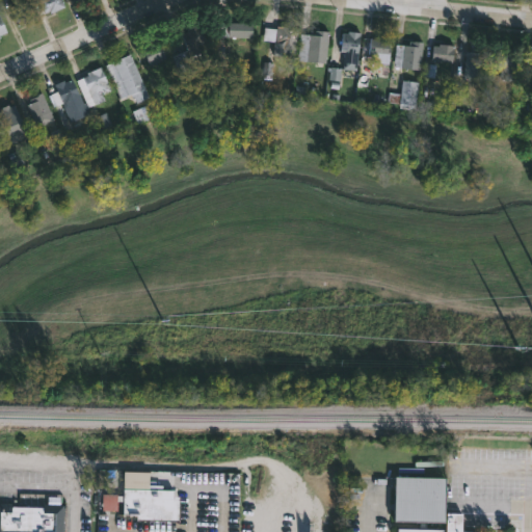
[(28,0),(36,20),(23,24),(22,21),(17,23),(11,14),(12,12),(11,7),(28,0)]
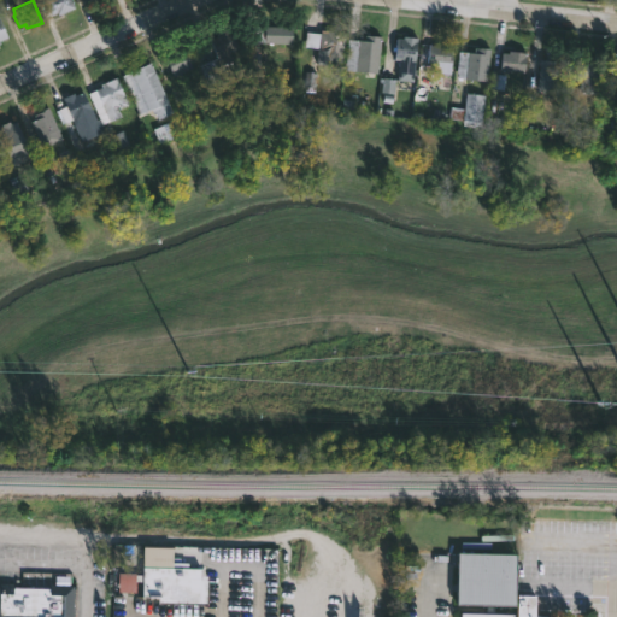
[(64,12),(59,15),(59,12),(45,18),(39,3),(45,0),(71,0),(75,9),(64,12)]
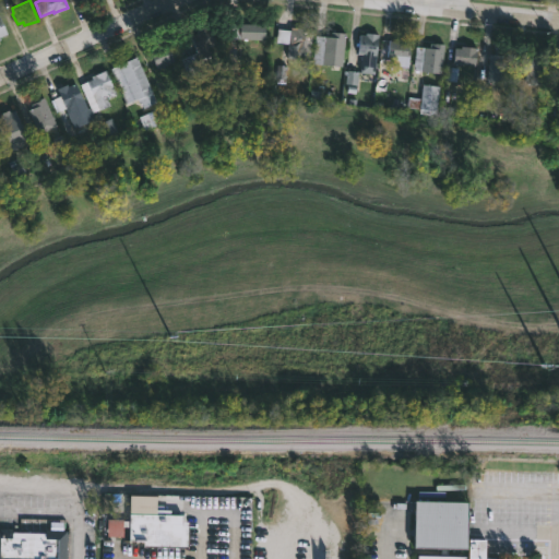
[(0,42),(10,38),(2,18),(0,18),(0,42)]
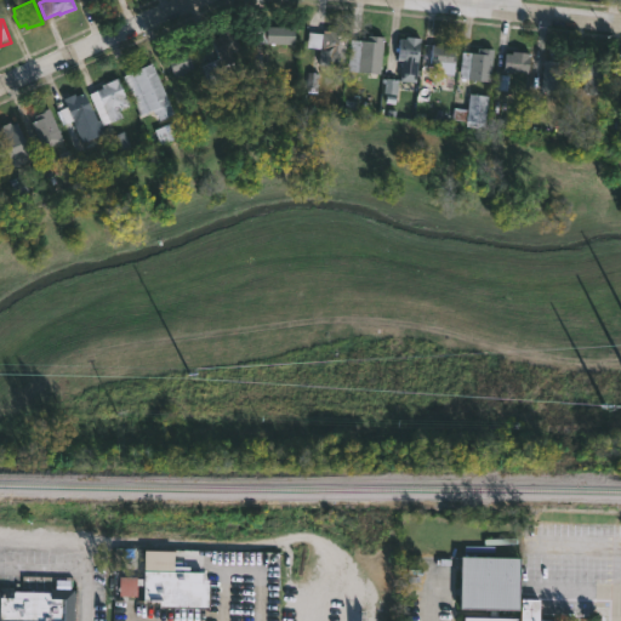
[(296,32),(295,45),(249,43),(250,26),(295,28),(295,32),(296,32)]
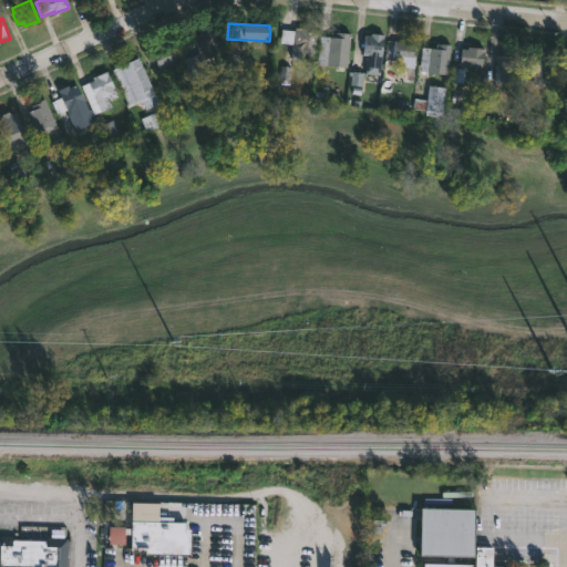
[(210,26),(214,34),(216,33),(220,43),(210,48),(215,57),(205,60),(207,65),(189,73),(184,60),(199,53),(193,37),(199,33),(198,31),(210,26)]
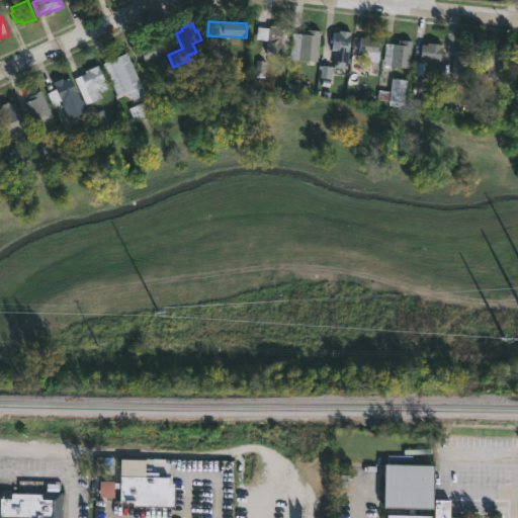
[(291,27),(288,53),(272,51),(272,49),(267,49),(268,40),(257,39),(258,26),(270,28),(271,25),(291,27)]
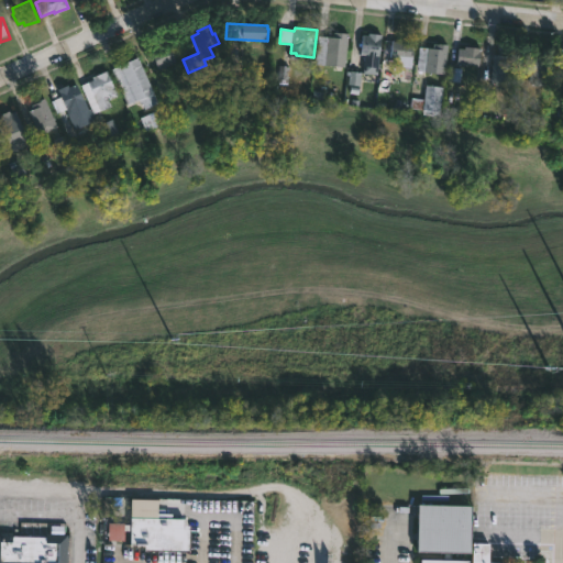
[(349,34),(345,67),(316,65),(318,36),(334,37),(334,32),(349,34)]
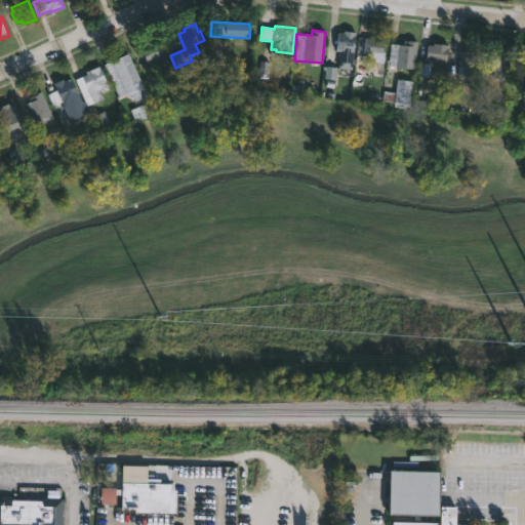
[(357,31),(353,69),(338,67),(340,50),(335,49),(337,32),(344,32),(344,30),(357,31)]
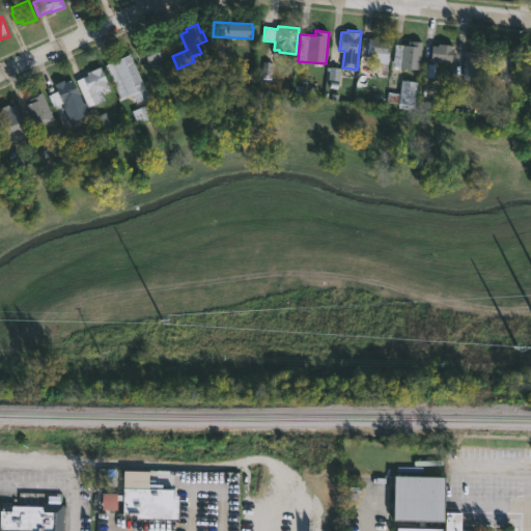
[(370,37),(389,39),(387,63),(371,61),(371,55),(368,54),(370,37)]
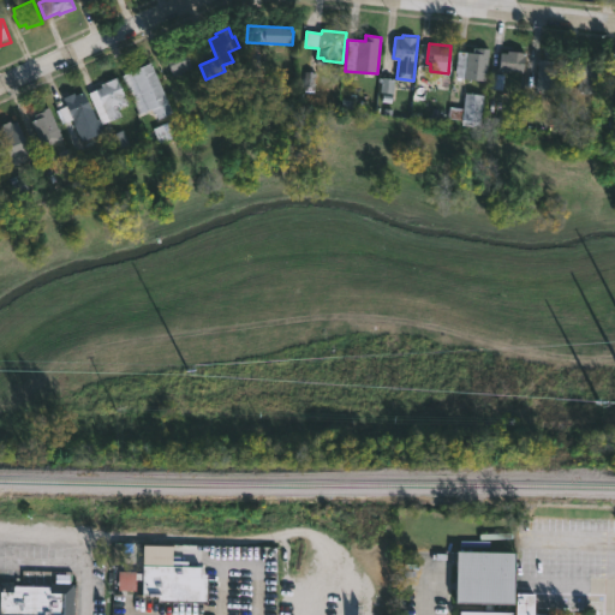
[(184,47),(193,67),(174,77),(165,55),(177,49),(178,51),(184,47)]
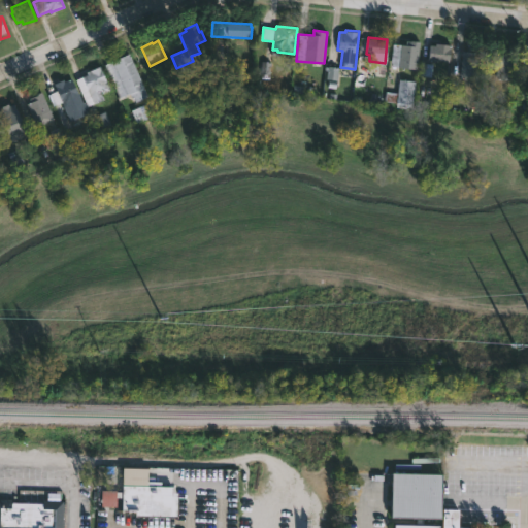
[(419,41),(417,68),(390,66),(392,43),(404,44),(405,40),(419,41)]
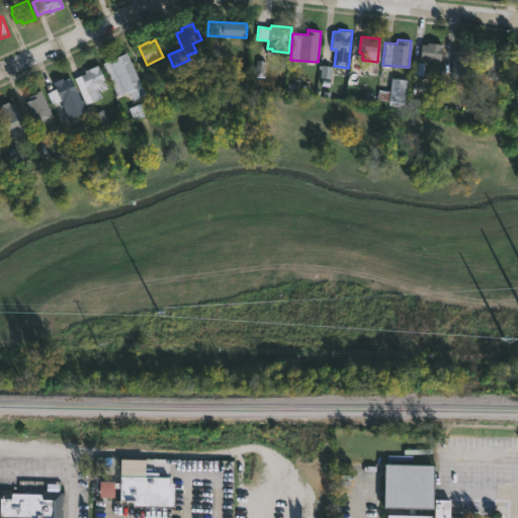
[(441,44),(439,60),(419,59),(421,44),(426,44),(426,41),(441,44)]
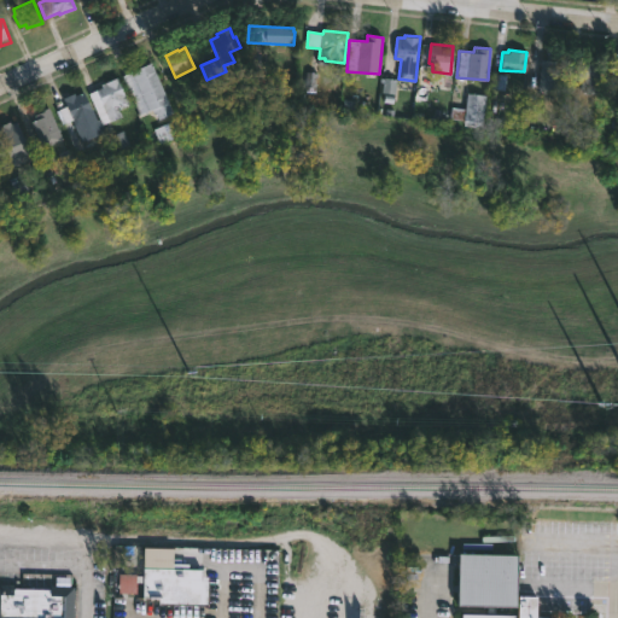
[(565,56),(563,92),(537,89),(540,58),(547,59),(547,54),(565,56)]
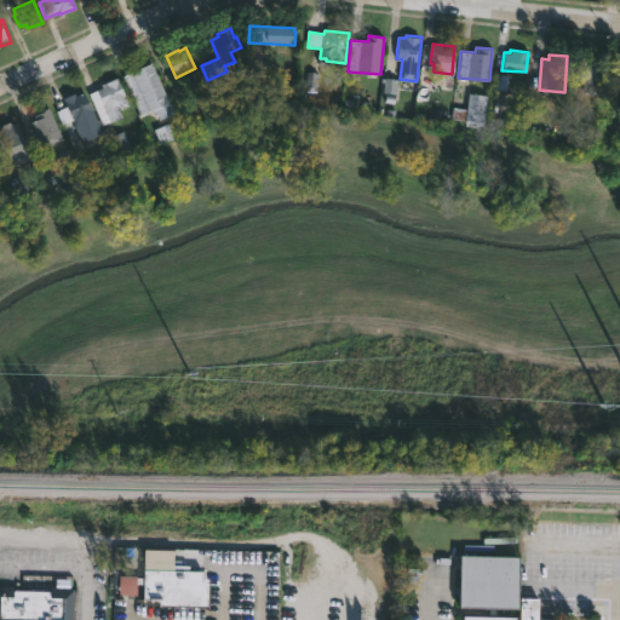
[(604,63),(600,95),(581,92),(583,80),(570,79),(573,58),(604,63)]
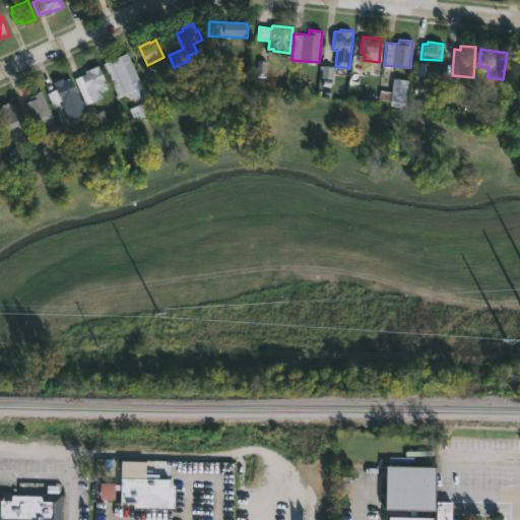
[(127,52),(146,94),(133,101),(130,94),(128,95),(127,91),(117,95),(103,63),(127,52)]
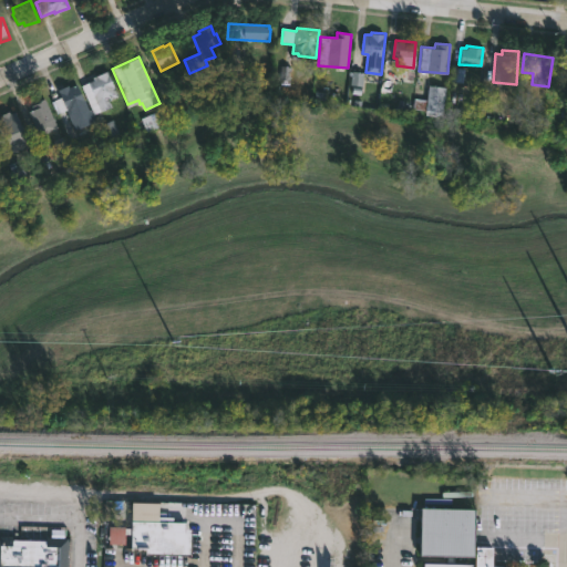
[(95,114),(94,115),(82,85),(93,81),(92,78),(109,71),(119,96),(110,101),(112,106),(95,114)]
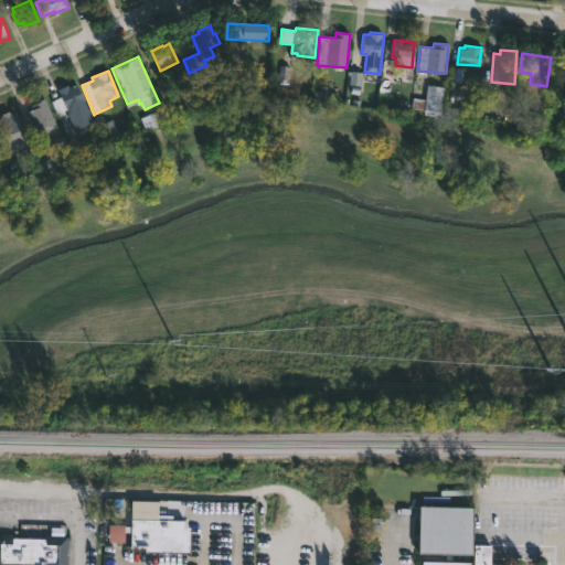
[(77,85),(88,109),(91,109),(95,121),(74,130),(64,108),(55,113),(50,102),(61,97),(57,89),(68,85),(70,87),(77,85)]
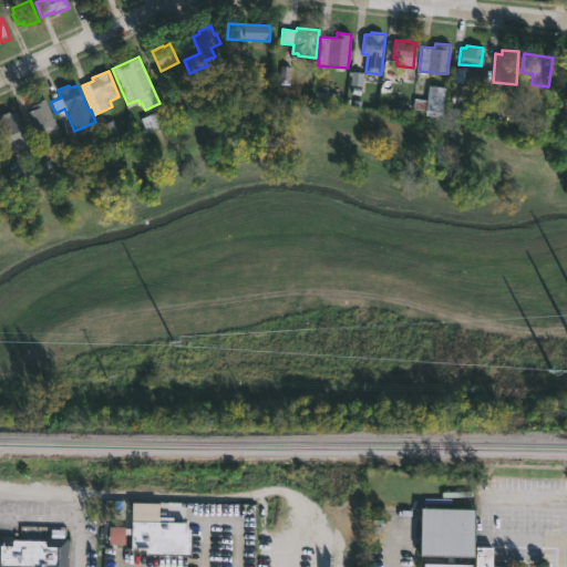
[(445,86),(442,116),(424,114),(425,111),(412,109),(413,96),(426,99),(429,85),(445,86)]
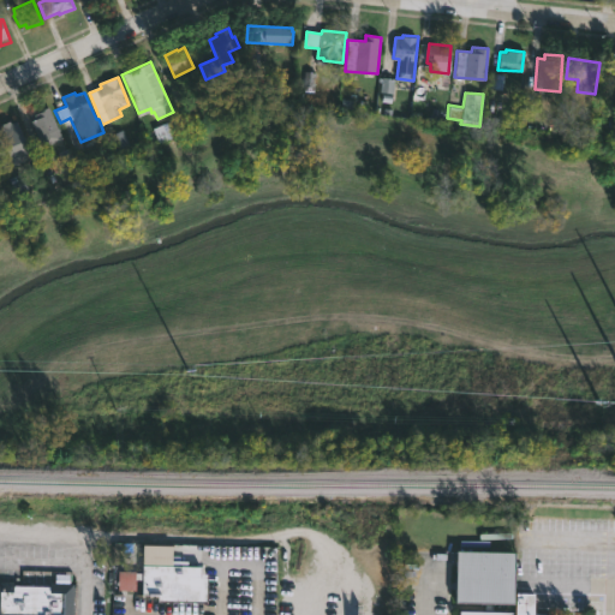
[(47,145),(42,147),(31,121),(35,119),(34,115),(40,113),(39,111),(48,106),(61,139),(47,145)]
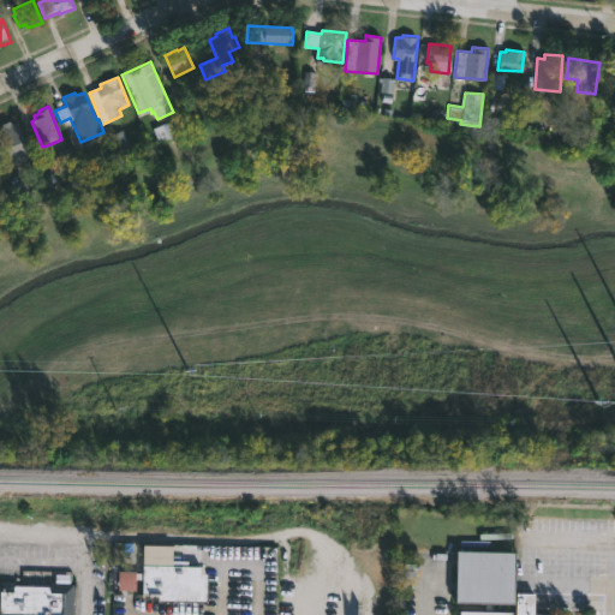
[(161,143),(159,143),(153,129),(169,121),(168,119),(177,115),(184,133),(161,143)]
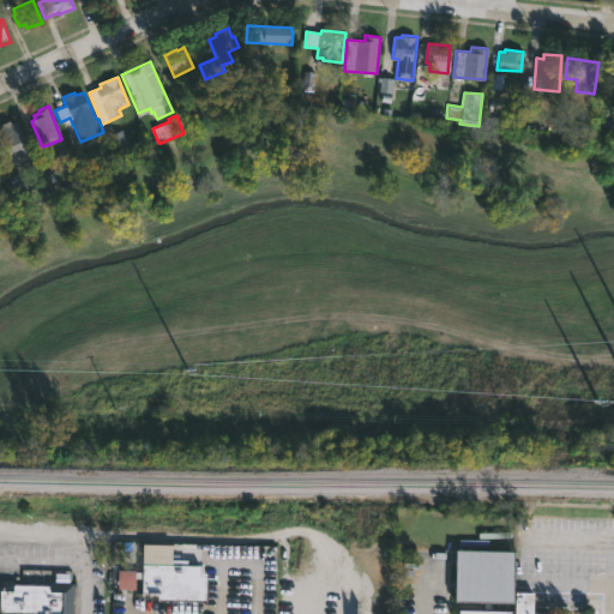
[(10,121),(11,124),(16,121),(34,158),(29,161),(31,167),(19,172),(17,167),(14,168),(12,164),(2,169),(0,163),(0,126),(2,126),(2,125),(10,121)]
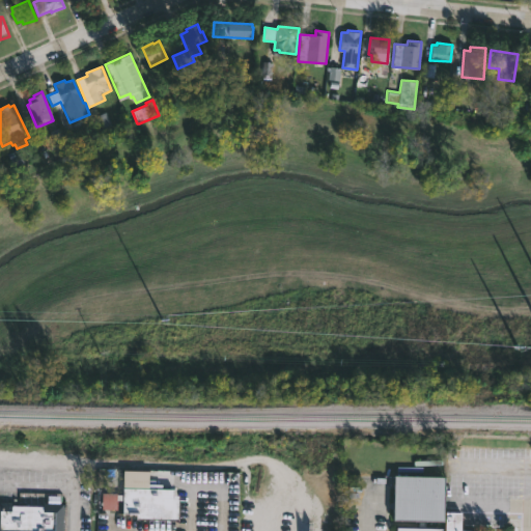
[(161,488),(173,488),(173,494),(179,495),(178,520),(136,519),(136,512),(122,512),(123,471),(148,471),(148,483),(161,484),(161,488)]
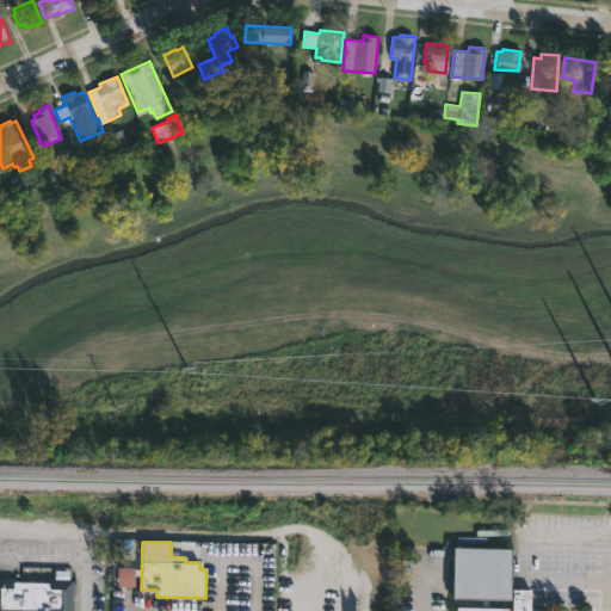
[(511,548),(510,602),(452,600),(454,547),(511,548)]
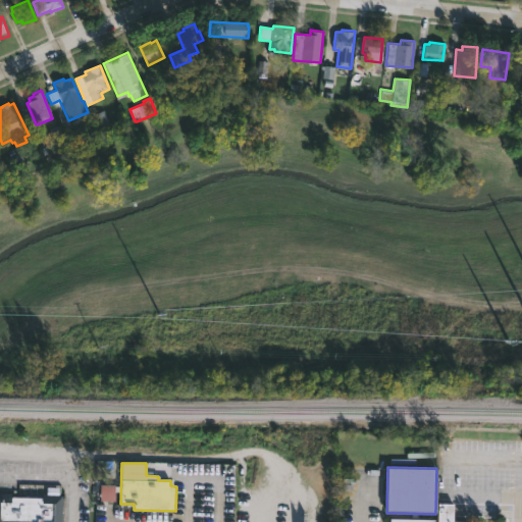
[(11,496),(43,497),(43,494),(63,496),(61,521),(0,521),(0,492),(11,492),(11,496)]
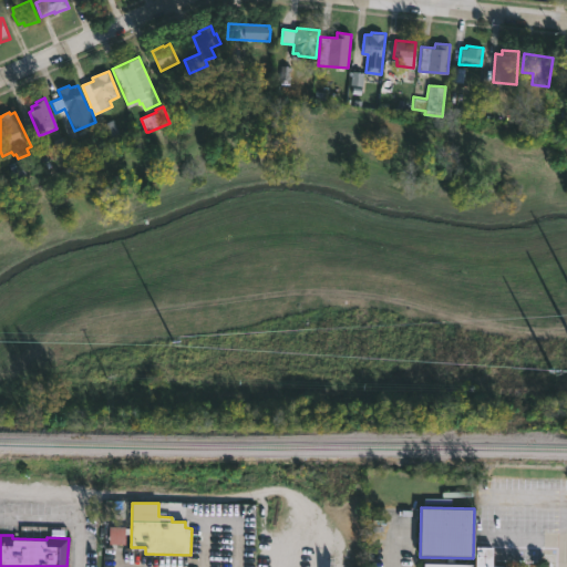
[(474,566),(475,546),(493,546),(492,566),(474,566)]
